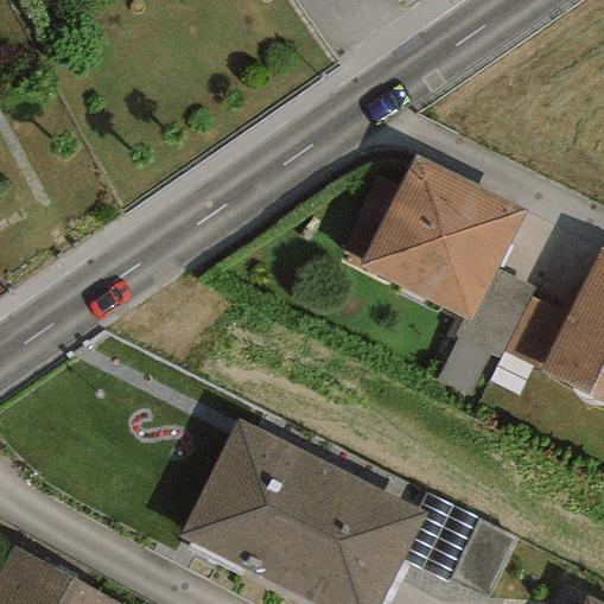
[(526,210),(414,156),(361,264),(465,315),(472,318),(497,266),(526,210)]
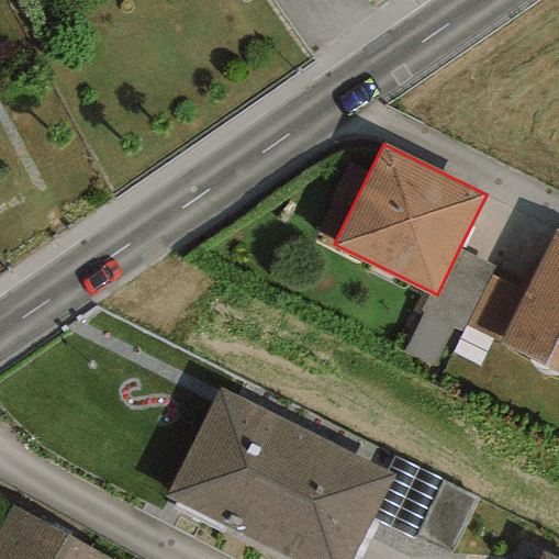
[(558,228),(527,289),(502,341),(558,369),(558,228)]
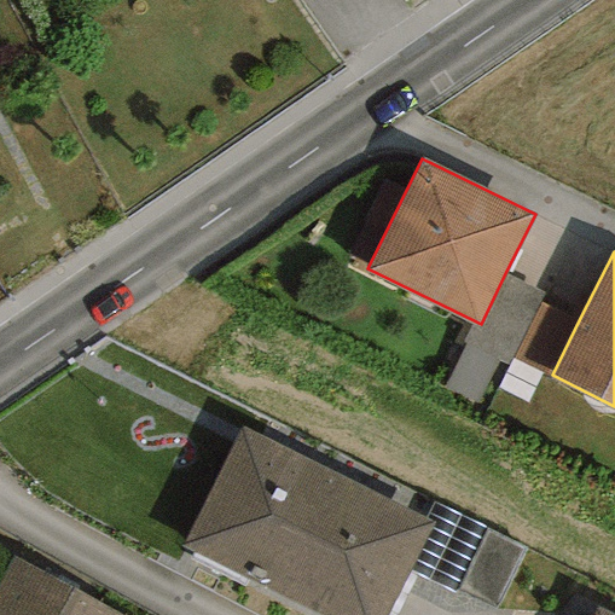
[(509,363),(514,355),(541,300),(546,293),(506,271),(481,324),(474,320),(465,340),(509,363)]
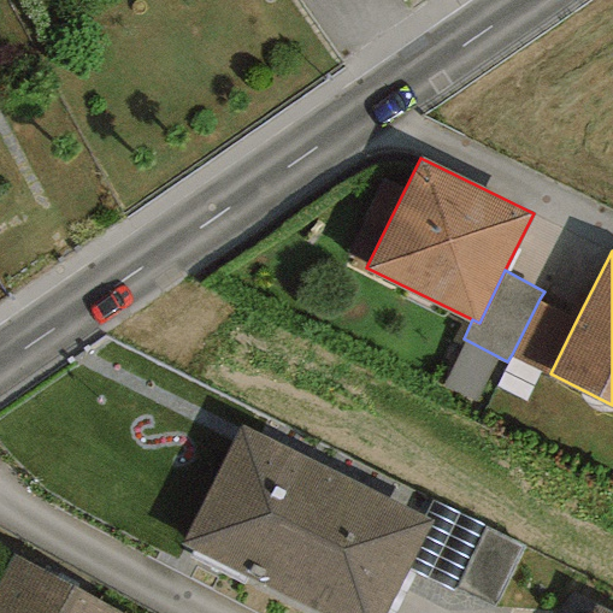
[(550,373),(578,317),(540,299),(512,354),(550,373)]
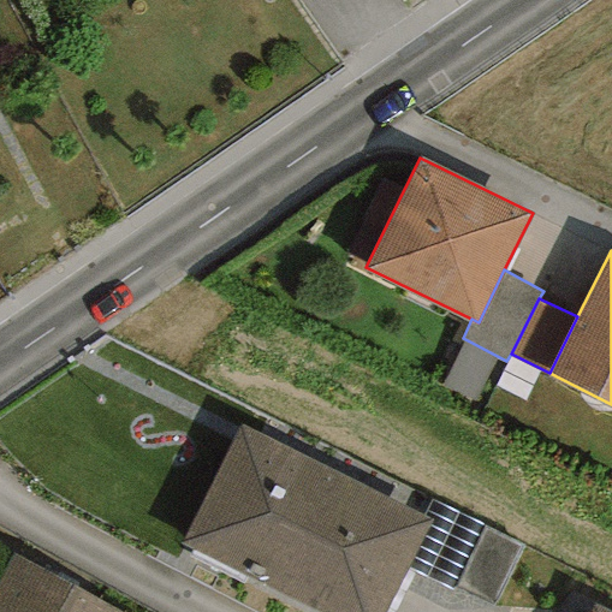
[(385,611),(433,518),(244,423),(184,541),(324,611),(385,611)]
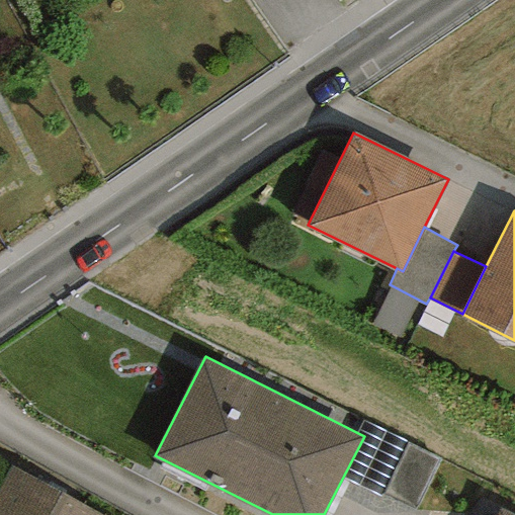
[(102,514),(11,464),(0,485),(0,514),(102,514)]
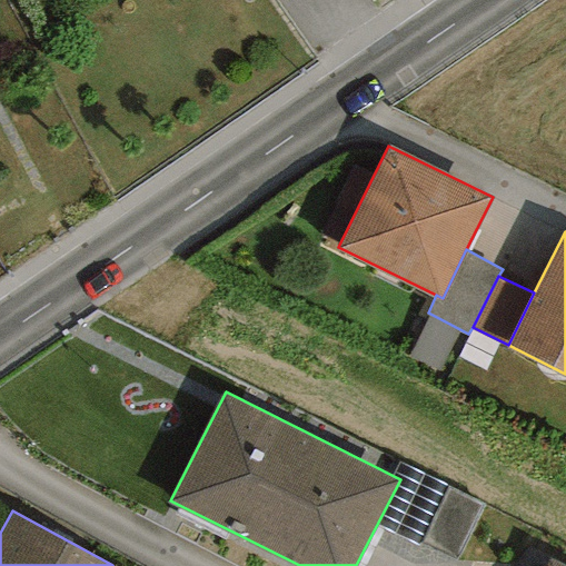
[(565,558),(549,550),(540,565),(565,565),(565,558)]
